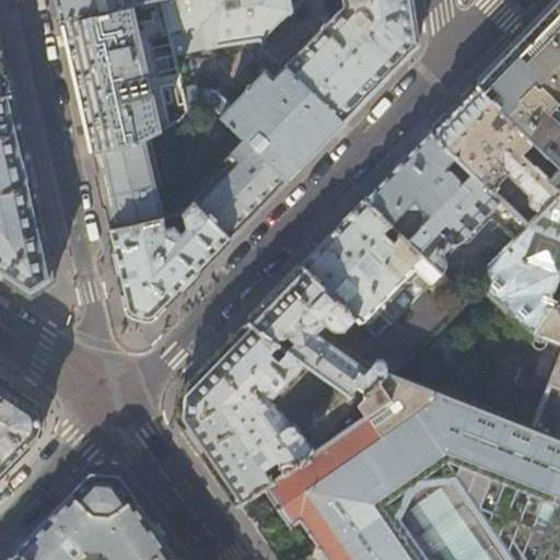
[(58,0),(62,19),(131,3),(147,0),(58,0)]
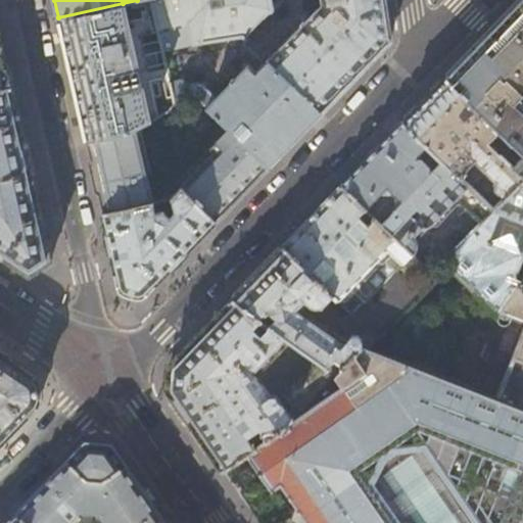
[(269,0),(211,0),(201,44),(241,38),(243,39),(271,9),(269,0)]
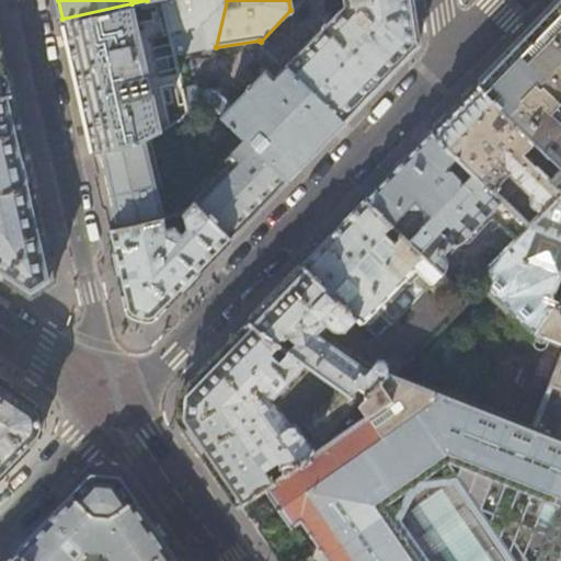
[(342,0),(344,4),(286,66),(286,67),(343,121),(380,81),(418,43),(411,0),(342,0)]
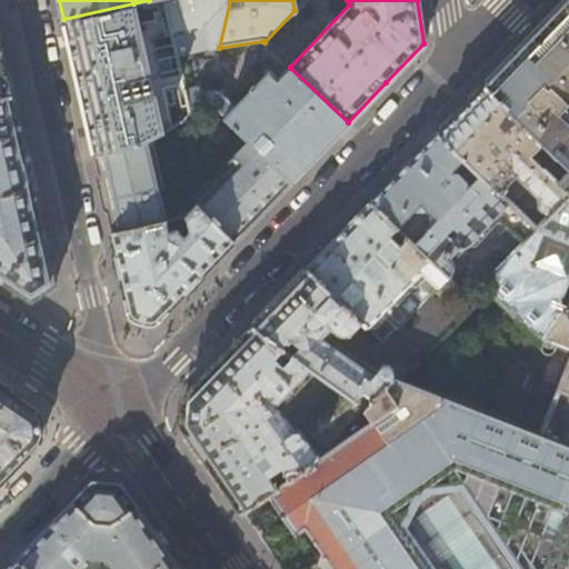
[(568,100),(568,0),(567,0),(523,45),(485,86),(543,142),(556,155),(548,163),(545,167),(568,190),(568,118),(560,110),(568,100)]
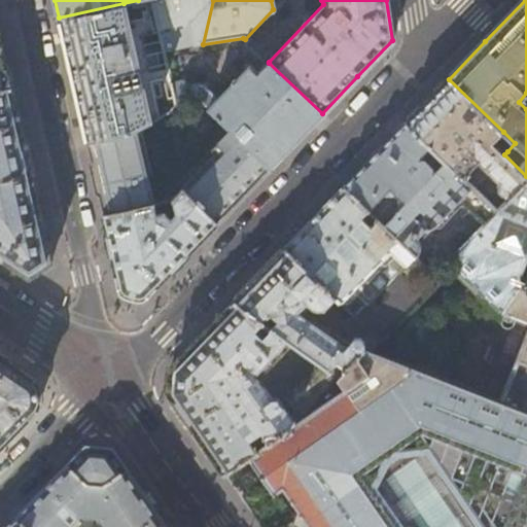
[(124,3),(59,18),(71,72),(81,116),(88,145),(133,135),(135,134),(151,125),(139,73),(147,71),(139,34),(131,35),(124,3)]
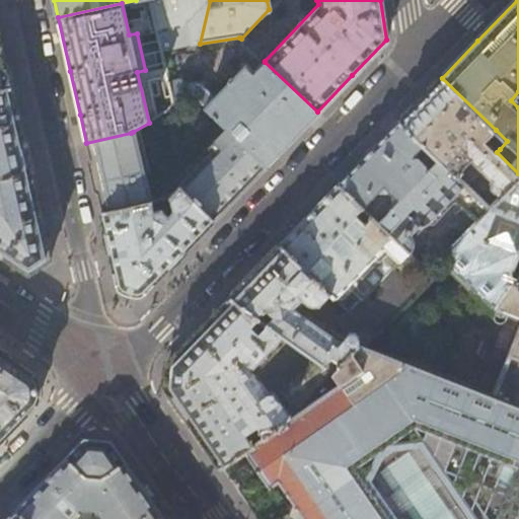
[(0,39),(0,88),(10,86),(0,39)]
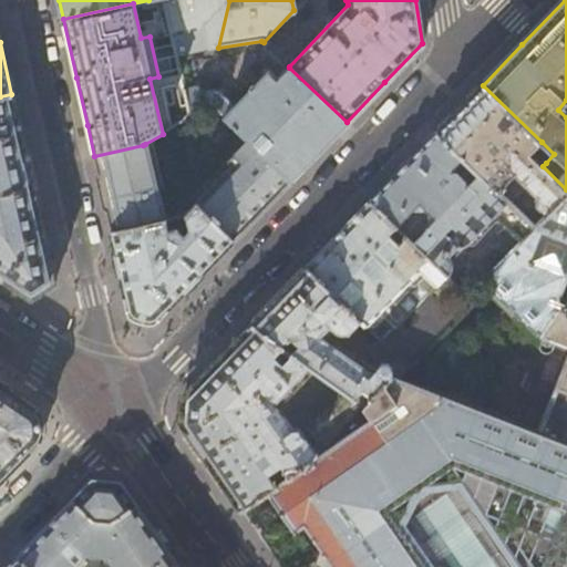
[(183,91),(186,105),(188,115),(196,107),(199,105),(203,103),(207,103),(210,103),(249,141),(290,179),(319,150),(347,122),(289,68),(277,80),(268,71),(246,94),(241,90),(229,102),(216,90),(204,93),(195,89),(183,91)]
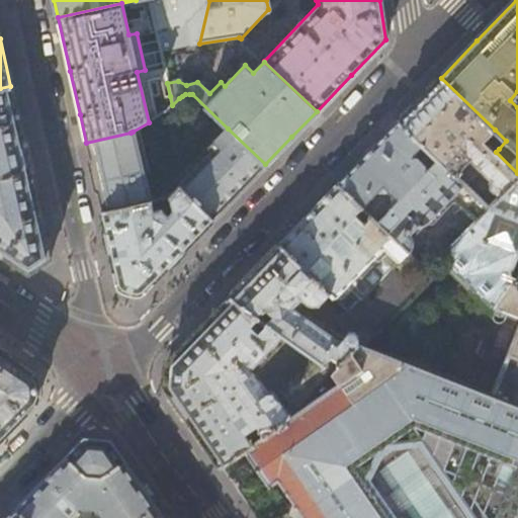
[(422,97),(399,121),(463,183),(466,186),(482,170),(488,170),(494,176),(490,180),(490,187),(499,197),(517,176),(517,173),(496,152),(499,149),(493,143),(489,147),(484,142),(495,130),(441,78),(422,97)]
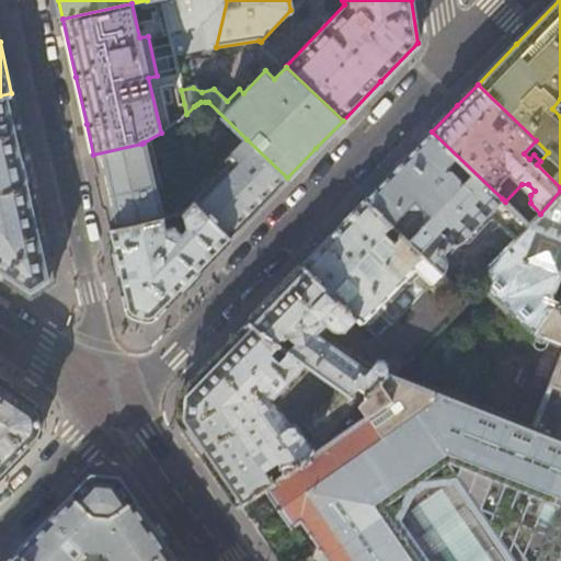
[(0,272),(32,294),(45,285),(54,278),(29,169),(11,93),(0,95),(0,272)]
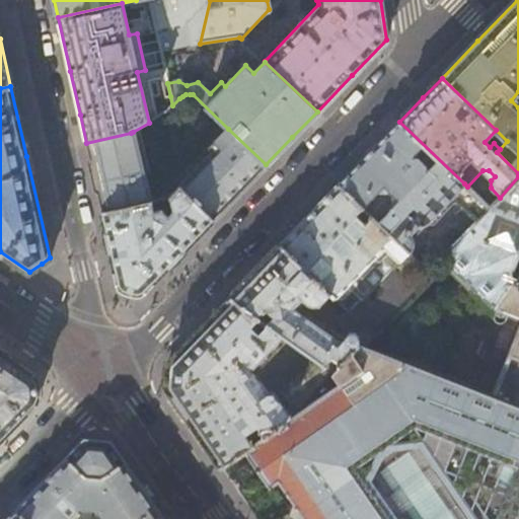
[(166,110),(172,105),(170,96),(163,97),(166,110)]
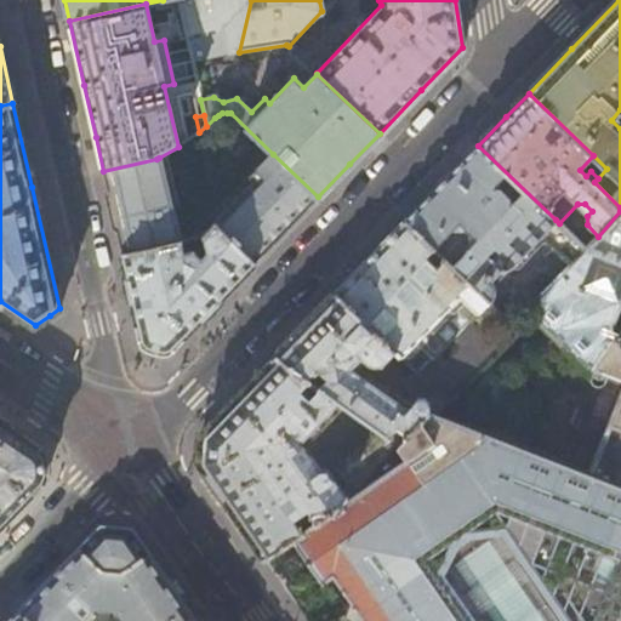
[(556,220),(478,146),(446,177),(405,221),(488,300),(488,298),(490,295),(491,294),(491,289),(490,284),(488,280),(500,268),(502,271),(505,268),(507,269),(556,220)]
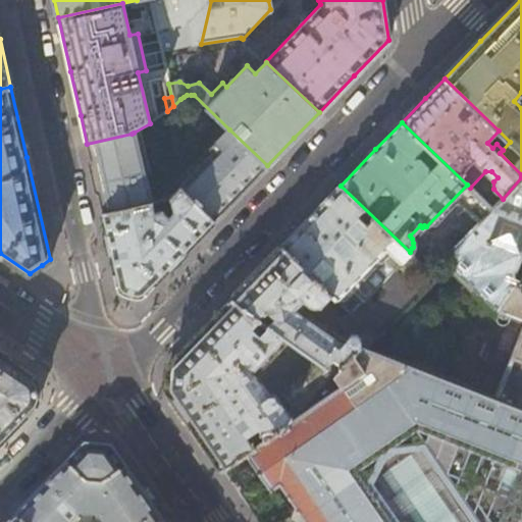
[(238,197),(267,165),(229,129),(209,150),(213,154),(179,187),(215,220),(238,197)]
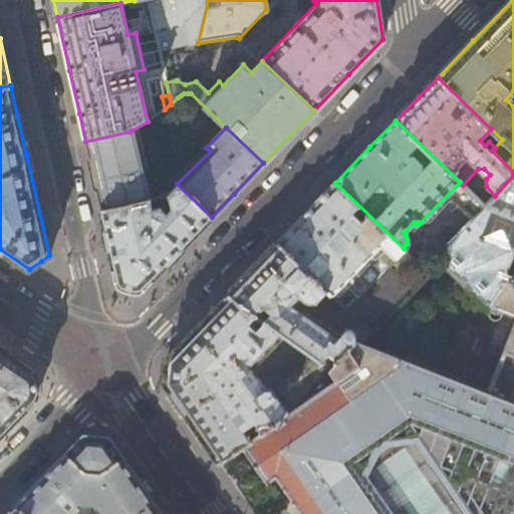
[(149,197),(132,131),(130,132),(85,142),(91,164),(101,209),(149,197)]
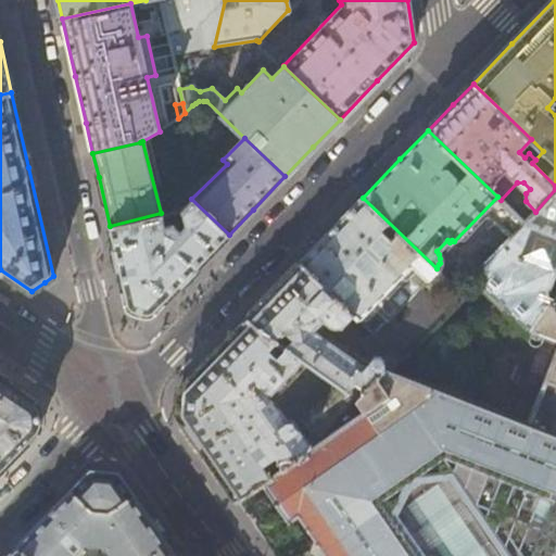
[(555,189),(535,212),(471,277),(527,333),(529,335),(547,304),(550,305),(547,293),(555,270),(520,257),(532,226),(555,235),(555,189)]
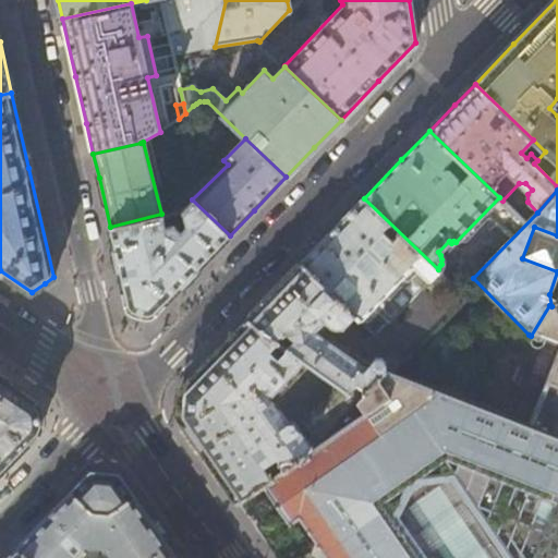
[(322,242),(302,263),(353,313),(360,319),(374,304),(388,319),(375,334),(392,351),(403,362),(450,313),(423,286),(438,269),(364,198),(347,217),(322,242)]
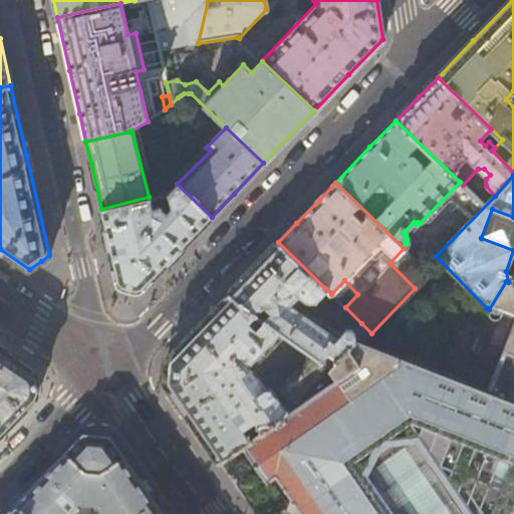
[(149,197),(101,209),(108,240),(117,282),(142,288),(179,250),(212,217),(177,184),(167,193),(172,208),(167,213),(164,204),(159,209),(155,207),(152,207),(149,197)]
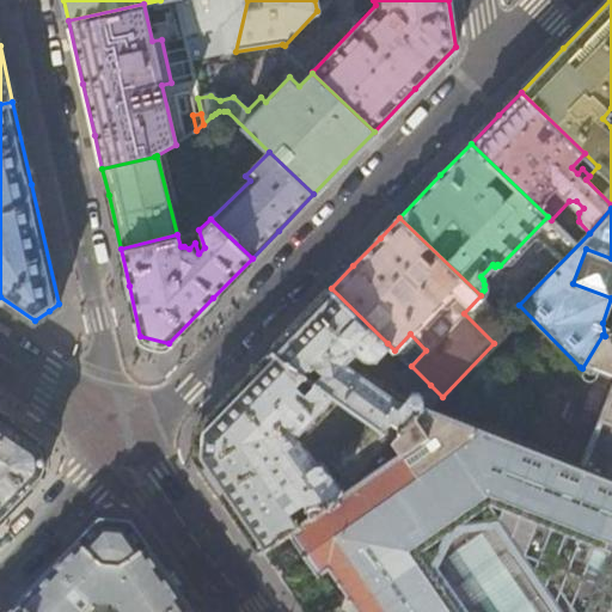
[(387,343),(331,288),(307,313),(271,349),(305,373),(314,379),(340,397),(371,420),(392,434),(401,427),(422,404),(432,409),(442,397),(430,385),(420,395),(415,390),(409,390),(404,396),(399,395),(352,360),(360,352),(361,354),(363,356),(365,356),(368,357),(372,356),(373,355),(374,356),(387,343)]
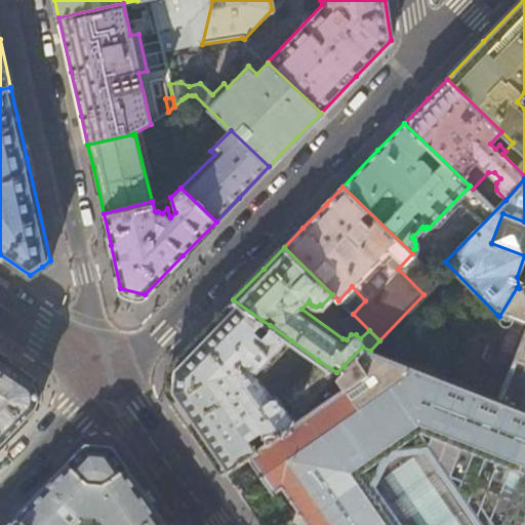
[(517,287),(499,316),(497,315),(498,318),(498,320),(499,323),(501,325),(503,327),(507,327),(509,327),(511,326),(512,324),(514,319),(524,322),(524,332),(498,401),(524,411),(524,290),(519,288),(517,287)]
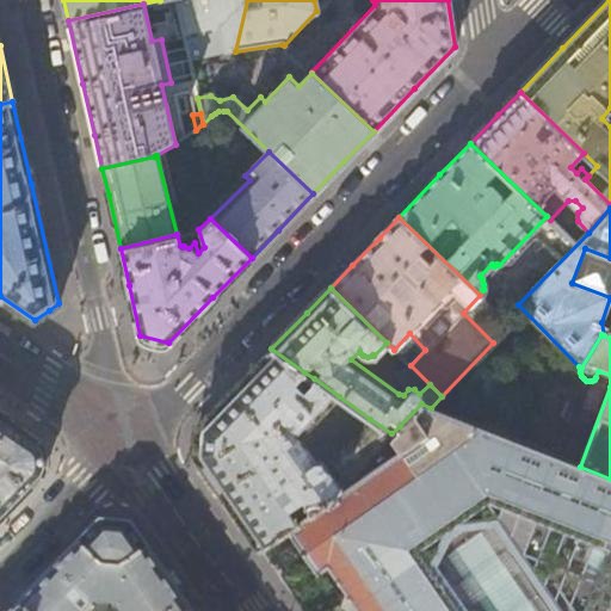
[(304,372),(271,349),(235,386),(197,425),(195,455),(222,494),(260,548),(298,520),(327,500),(332,495),(340,487),(320,460),(315,460),(298,437),(339,396),(314,378),(303,389),(296,382),(304,372)]
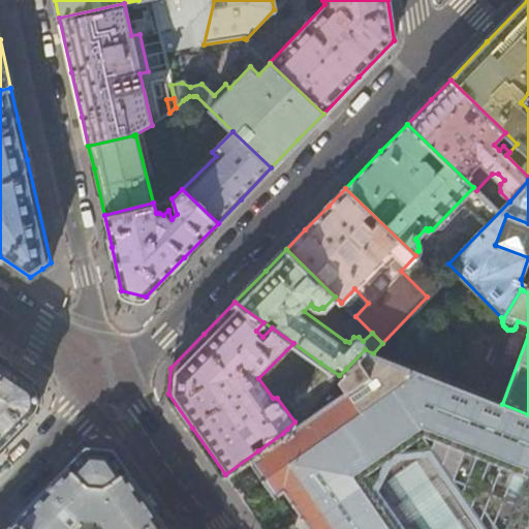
[(528,528),(528,414),(373,353),(365,349),(346,369),(354,383),(287,429),(283,433),(258,450),(261,456),(254,461),(275,493),(284,487),(313,528),(528,528)]
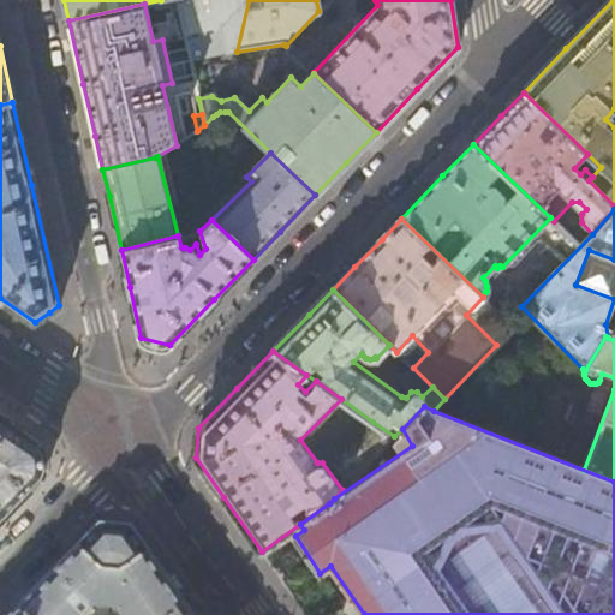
[(0,519),(22,497),(45,473),(42,445),(0,415),(0,519)]
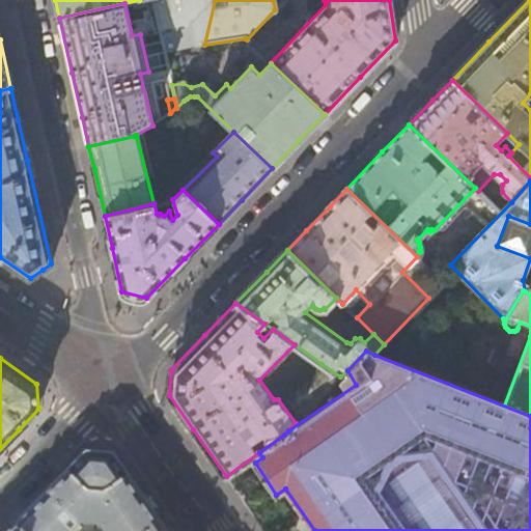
[(303,416),(340,376),(322,364),(286,400),(290,406),(303,416)]
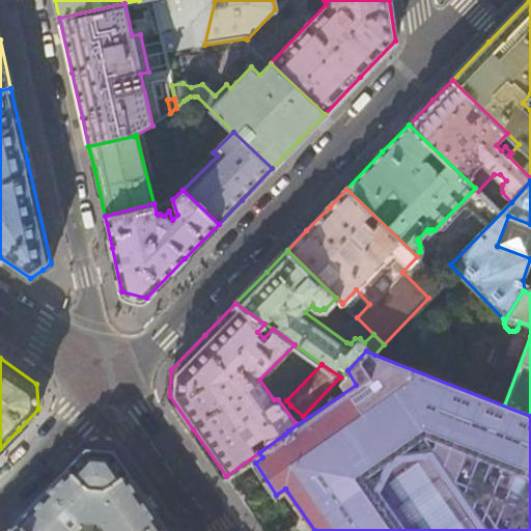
[(87,457),(15,530),(162,530),(149,512),(112,458),(87,457)]
